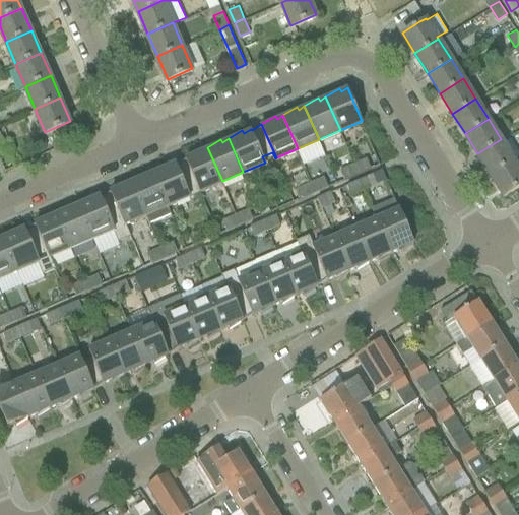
[(477,153),(491,174),(513,159),(501,139),(477,153)]
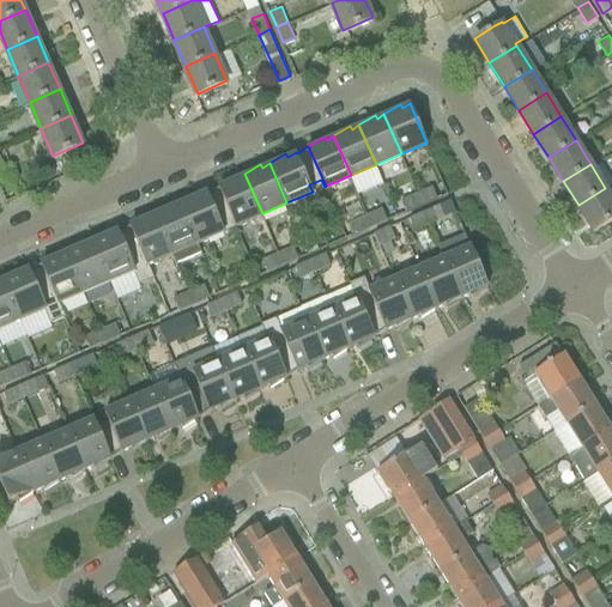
[(236,175),(220,184),(237,224),(262,213),(244,174),(238,178),(236,175)]
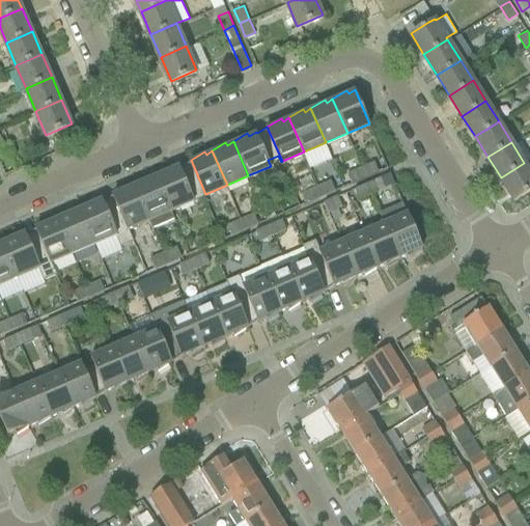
[(170,166),(157,174),(171,209),(194,199),(204,194),(205,194),(191,160),(179,166),(179,165),(172,169),(170,166)]
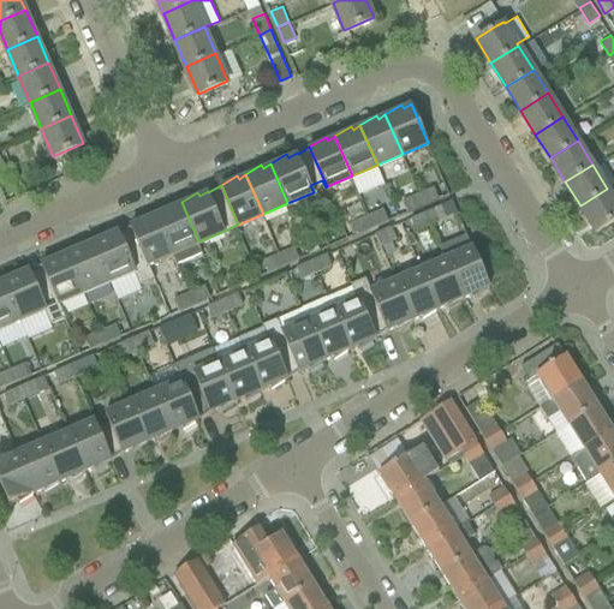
[(434,185),(418,191),(423,202),(439,196),(434,185)]
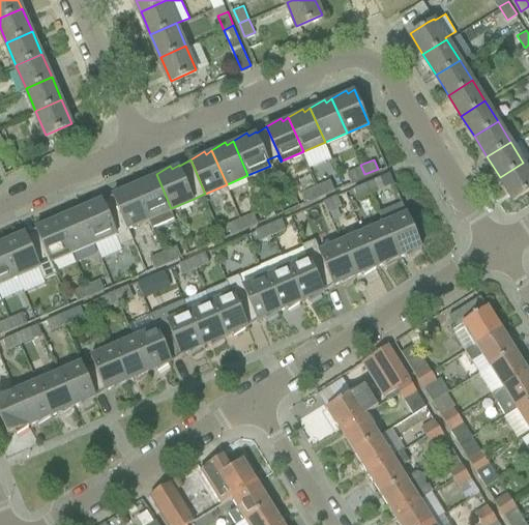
[(528,171),(523,163),(500,177),(512,198),(528,187),(528,171)]
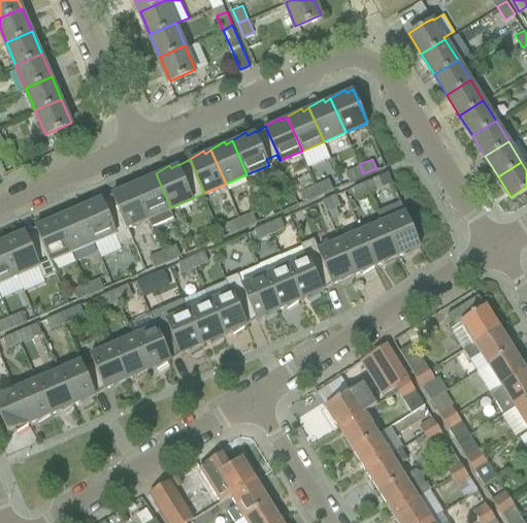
[(363,173),(359,164),(346,170),(350,180),(363,173)]
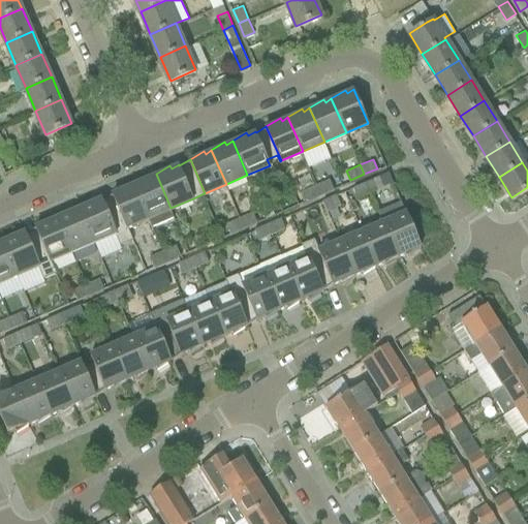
[(148,174),(134,183),(149,217),(153,225),(175,216),(171,208),(156,174),(150,178),(148,174)]
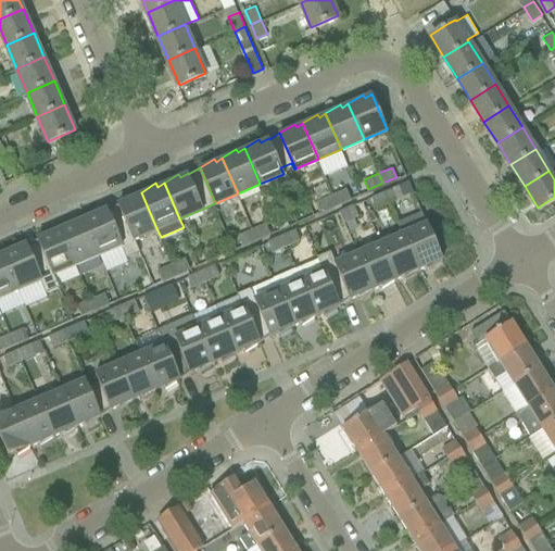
[(399,184),(385,189),(389,200),(403,193),(399,184)]
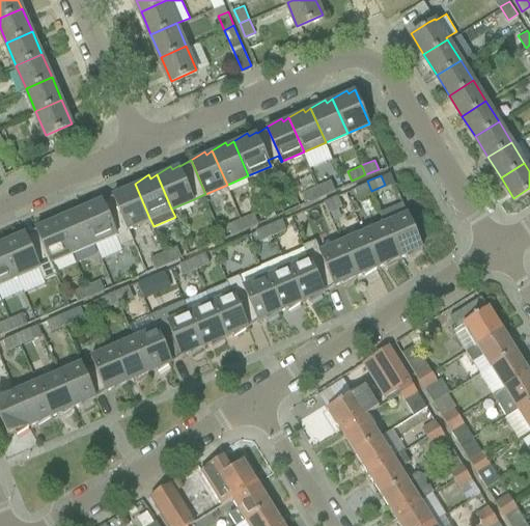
[(322,194),(335,188),(331,178),(317,184),(322,194)]
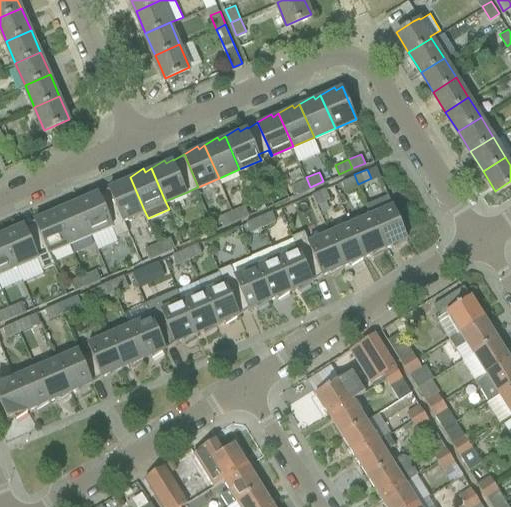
[(358,184),(354,174),(341,180),(345,189),(358,184)]
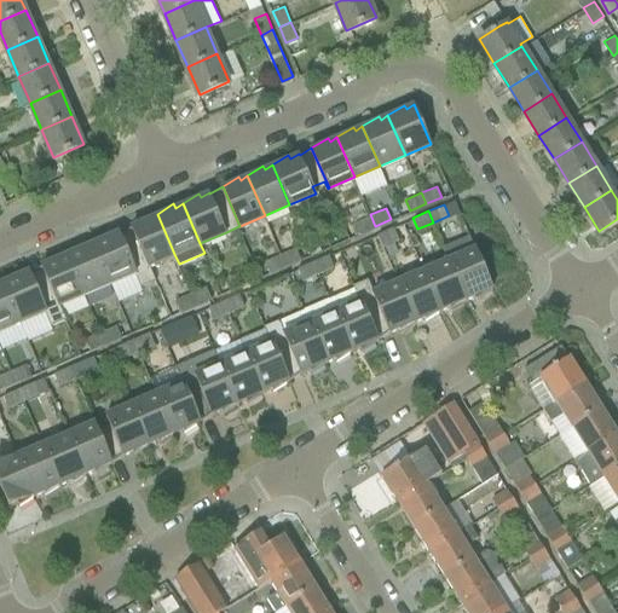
[(148,215),(132,225),(149,265),(174,254),(157,214),(150,219),(148,215)]
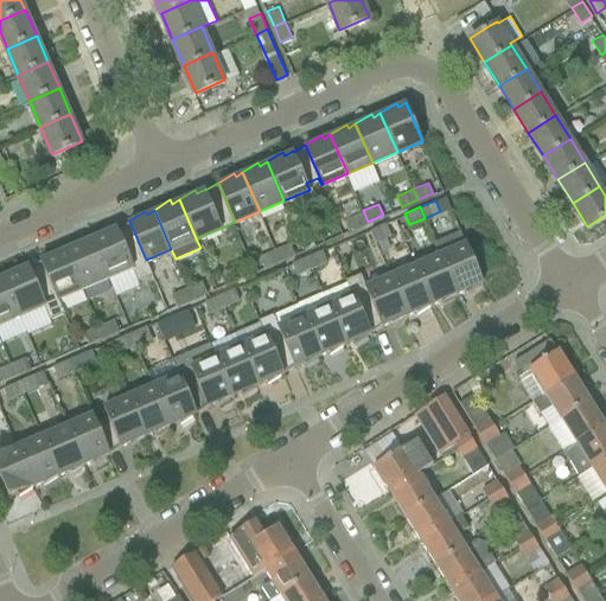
[(363,210),(348,217),(352,228),(368,222),(363,210)]
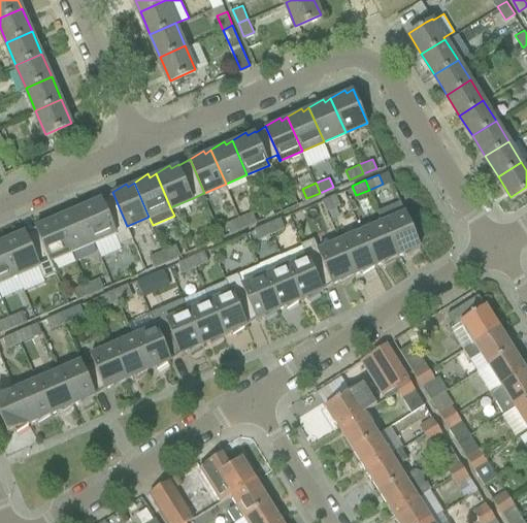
[(93,198),(79,206),(94,240),(114,231),(120,242),(132,237),(127,226),(112,192),(102,198),(101,196),(95,201),(93,198)]
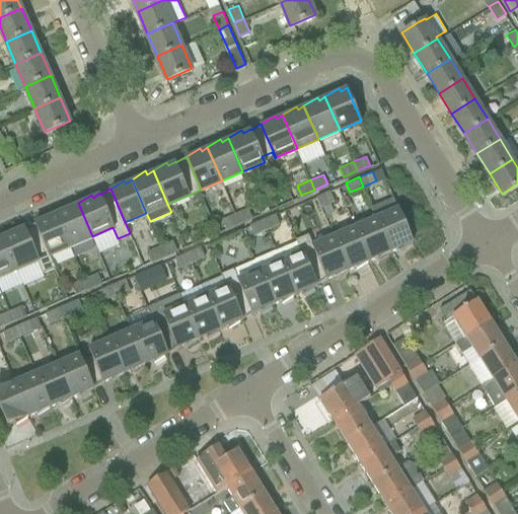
[(329,190),(316,195),(320,205),(334,199),(329,190)]
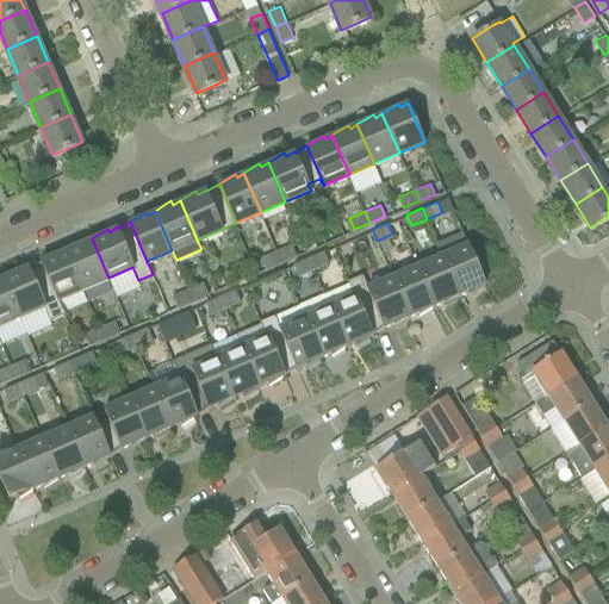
[(463,230),(436,241),(442,254),(459,293),(466,288),(468,292),(485,282),(468,243),(463,230)]
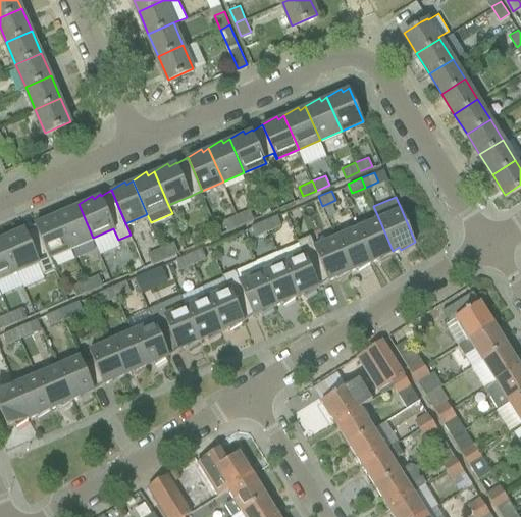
[(267,200),(258,204),(262,213),(271,209),(267,200)]
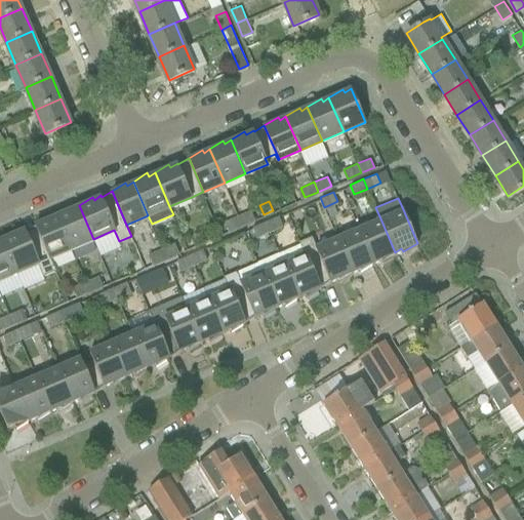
[(71,206),(57,214),(72,248),(93,239),(79,205),(73,209),(71,206)]
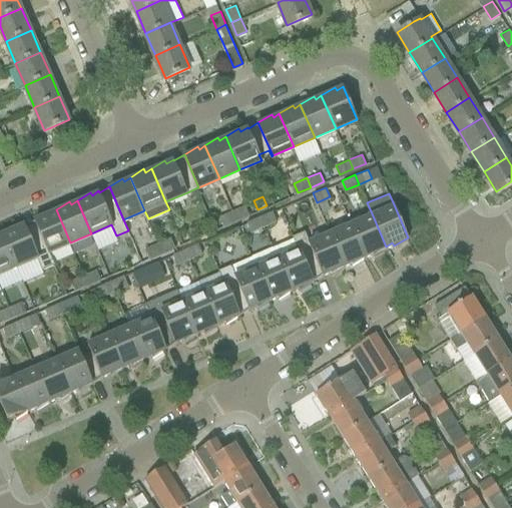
[(232,209),(236,219),(249,213),(245,204),(232,209)]
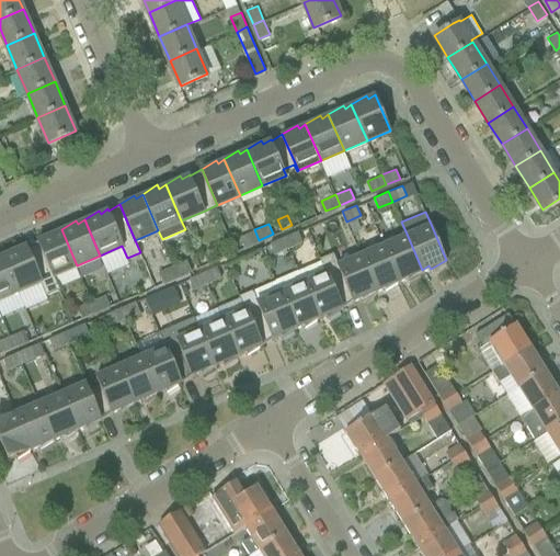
[(53,230),(38,239),(54,275),(77,265),(61,229),(55,234),(53,230)]
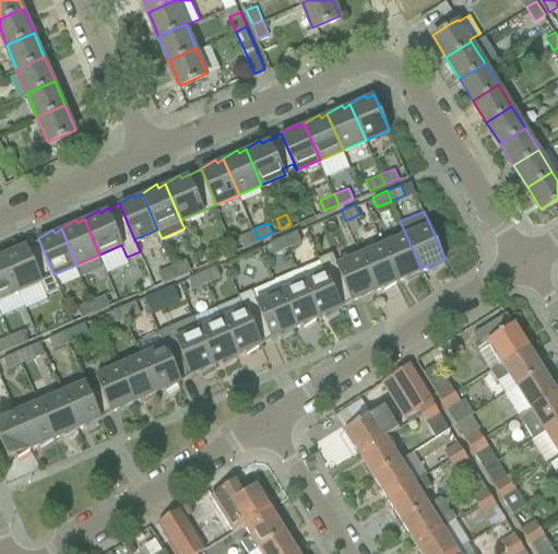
[(253,228),(239,235),(244,245),(258,239),(253,228)]
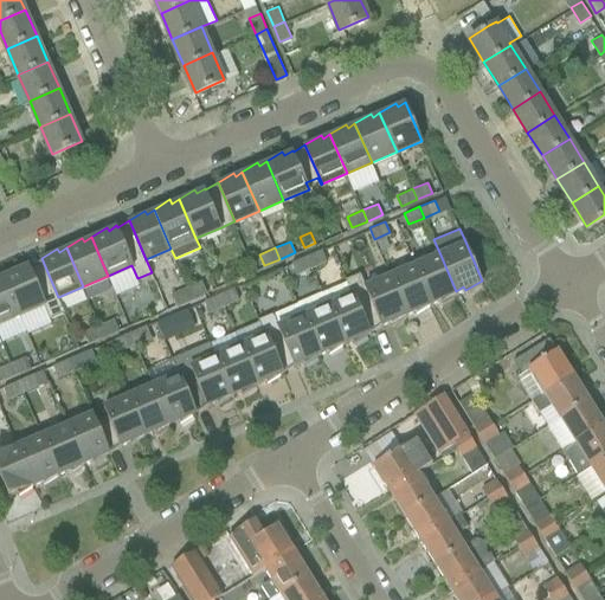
[(322,249),(307,255),(311,266),(327,259),(322,249)]
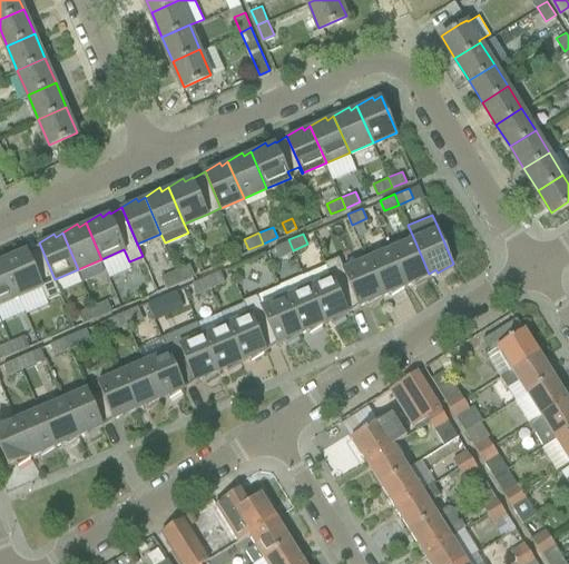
[(413,237),(390,247),(406,284),(412,279),(414,283),(429,274),(413,237)]
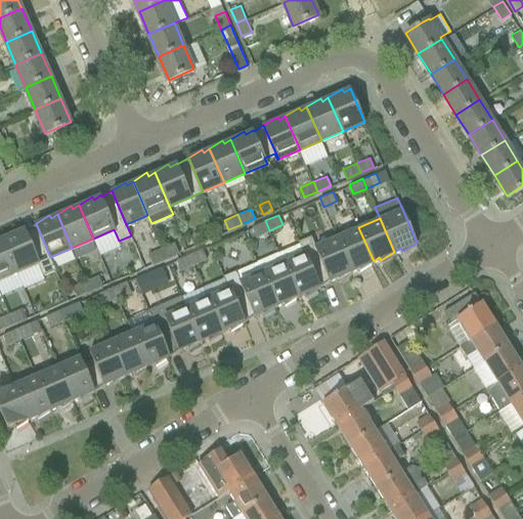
[(265,220),(252,226),(256,235),(269,230),(265,220)]
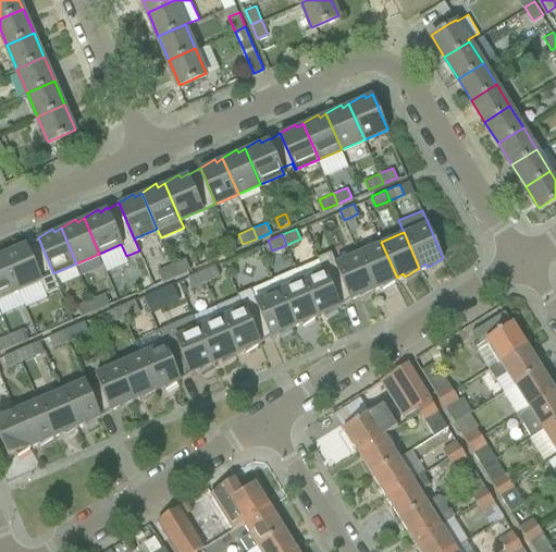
[(17,244),(3,253),(19,289),(25,305),(47,295),(46,291),(59,285),(53,273),(38,237),(27,244),(26,242),(20,247),(17,244)]
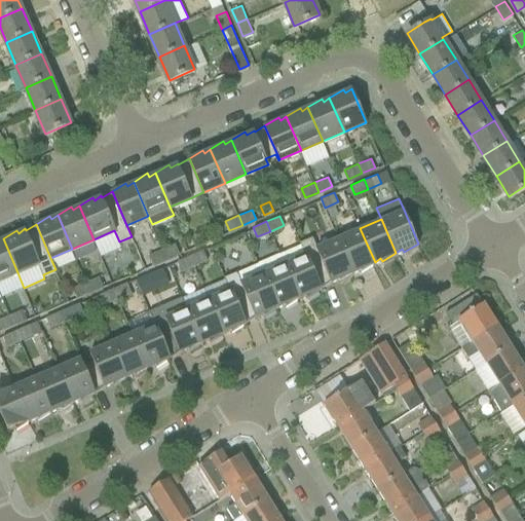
[(360,228),(338,237),(353,271),(359,267),(361,270),(375,262),(360,228)]
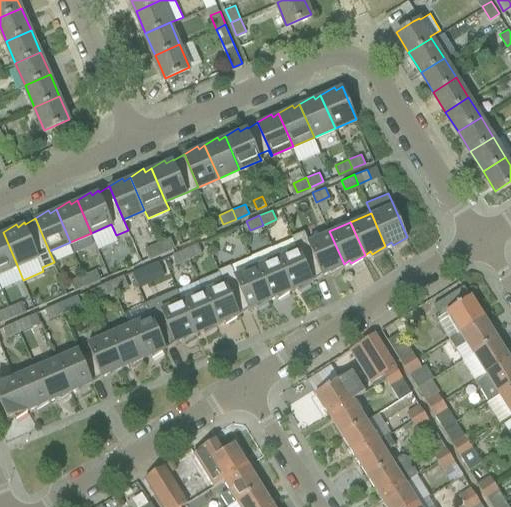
[(304,229),(292,234),(312,280),(328,270),(330,272),(344,264),(329,231),(309,240),(304,229)]
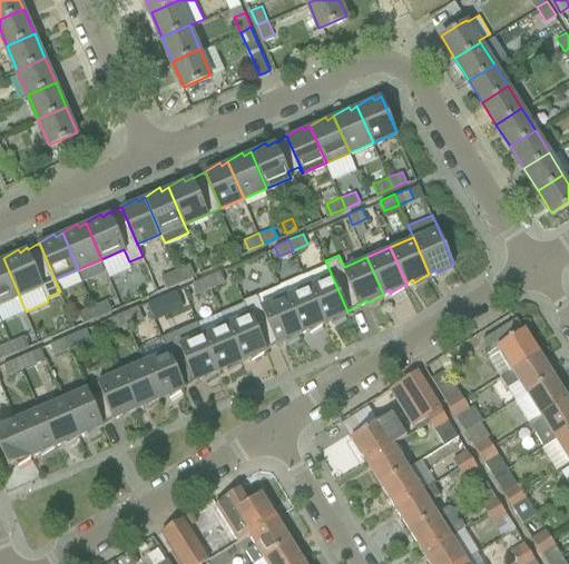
[(0,303),(19,295),(3,258),(0,259),(0,303)]
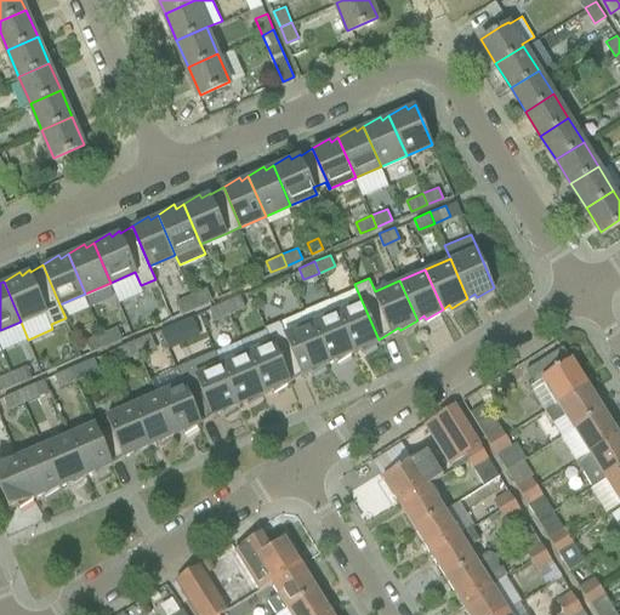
[(360,300),(336,311),(353,351),(360,346),(363,349),(379,340),(354,284),(354,285),(360,300)]
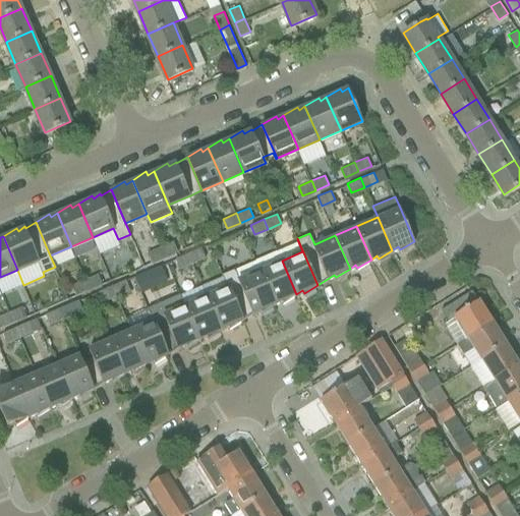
[(165,254),(178,249),(173,240),(161,245),(165,254)]
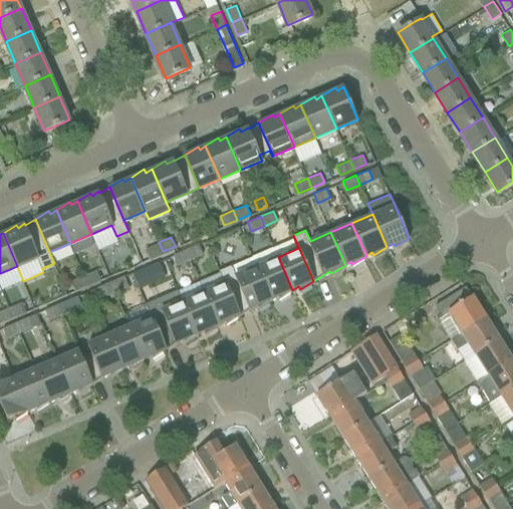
[(159,242),(146,248),(150,257),(163,251),(159,242)]
